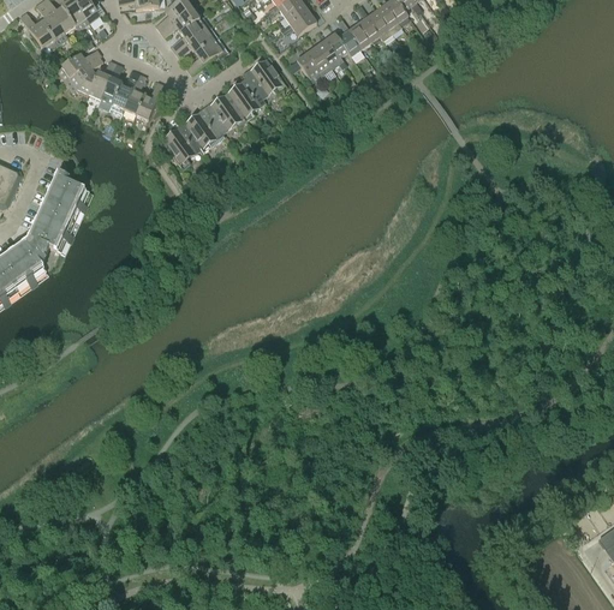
[(46,17),(41,21),(59,45),(69,37),(66,33),(43,0),(37,5),(46,17)]
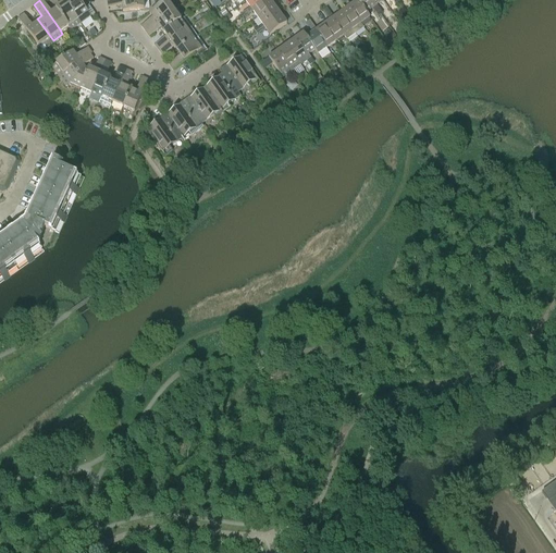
[(39,0),(60,29),(69,22),(57,5),(52,8),(46,0),(39,0)]
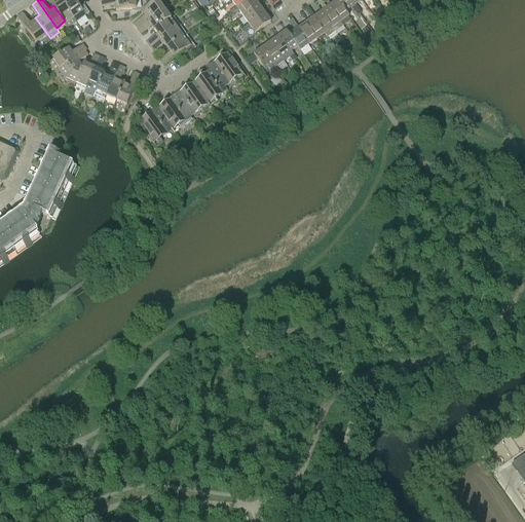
[(77,19),(64,0),(55,0),(58,2),(53,5),(65,21),(68,25),(77,19)]
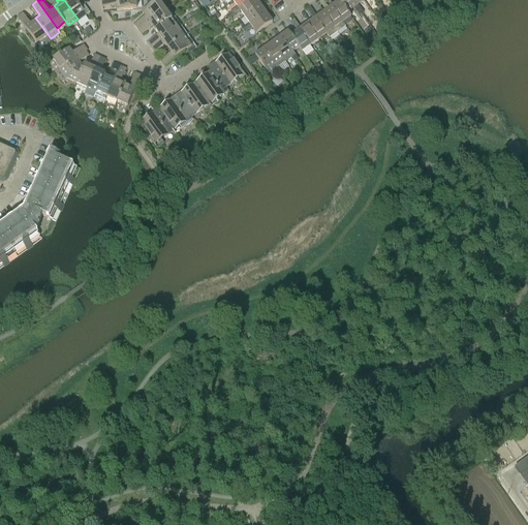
[(64,0),(78,19),(87,12),(79,0),(64,0)]
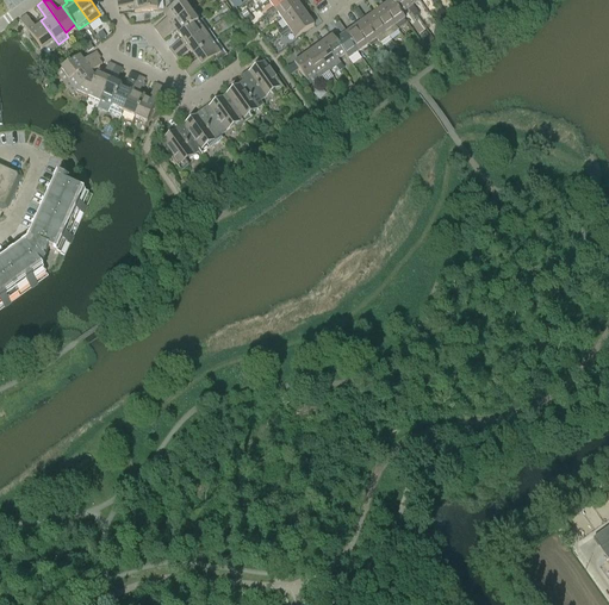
[(156,24),(160,30),(192,7),(186,0),(178,0),(171,5),(165,10),(168,16),(156,24)]
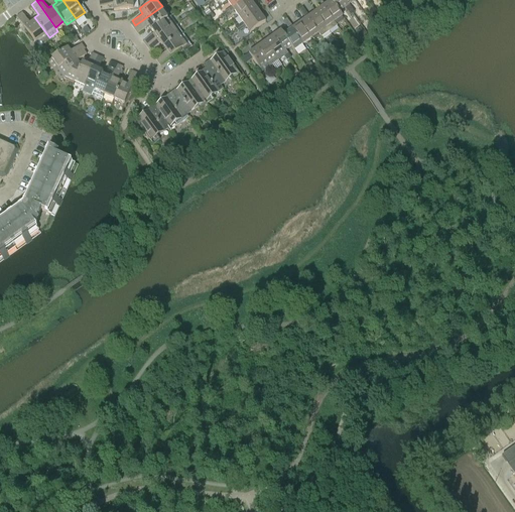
[(229,6),(232,10),(235,7),(240,13),(255,2),(253,0),(241,0),(234,5),(232,3),(229,6)]
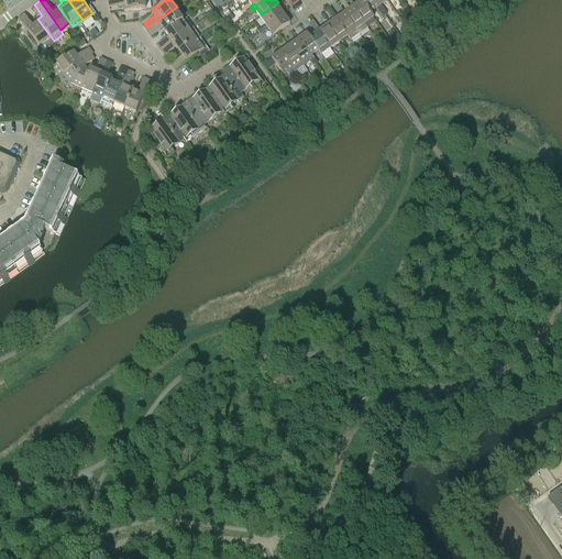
[(344,9),(360,30),(368,24),(365,20),(353,3),(355,1),(354,0),(348,0),(351,4),(344,9)]
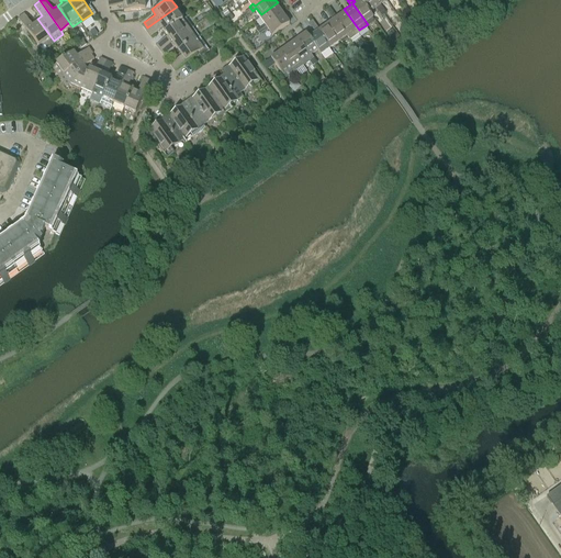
[(352,3),(365,20),(367,19),(368,20),(371,21),(376,18),(373,14),(374,13),(371,9),(370,9),(363,0),(357,0),(355,1),(352,3)]
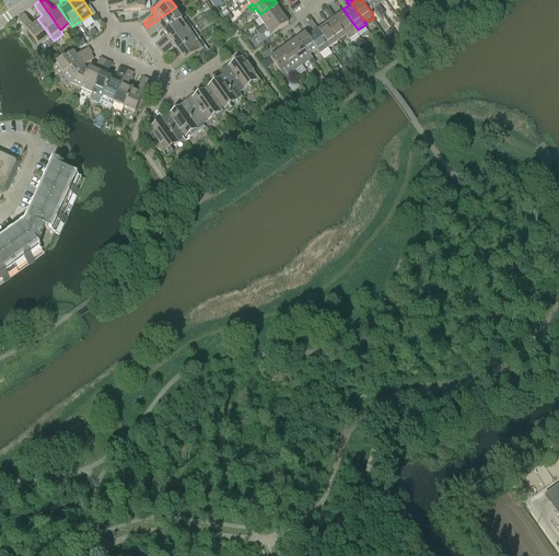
[(369,9),(370,9),(375,4),(377,2),(375,0),(362,0),(369,9)]
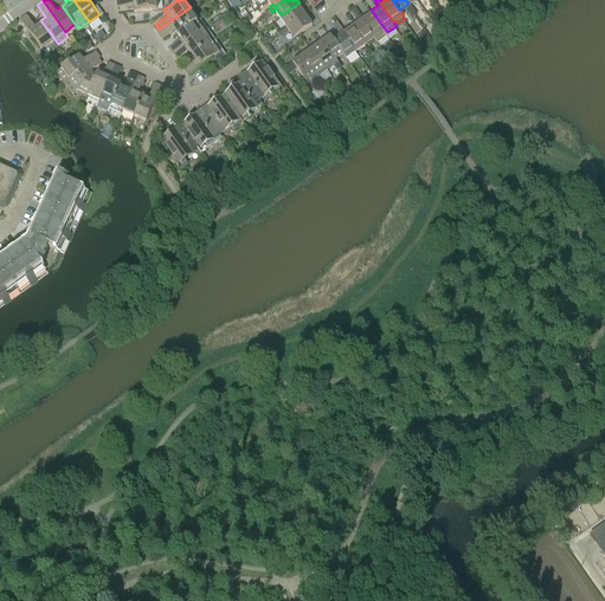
[(300,2),(282,15),(287,23),(288,25),(306,12),(300,2)]
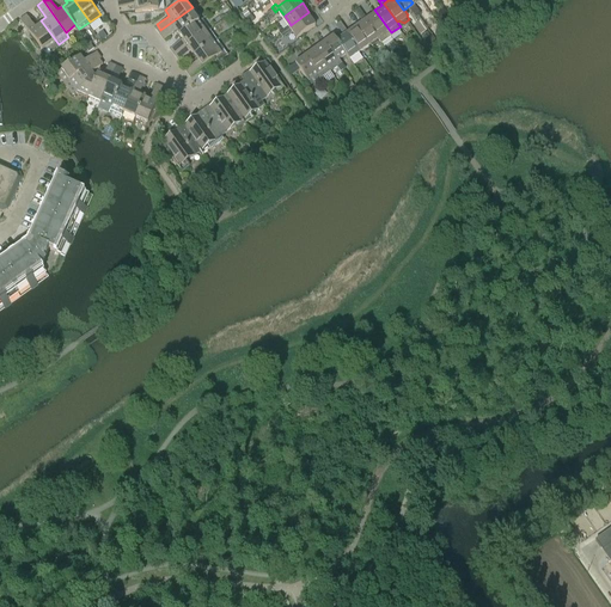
[(200,18),(193,7),(160,30),(165,36),(177,26),(181,31),(200,18)]
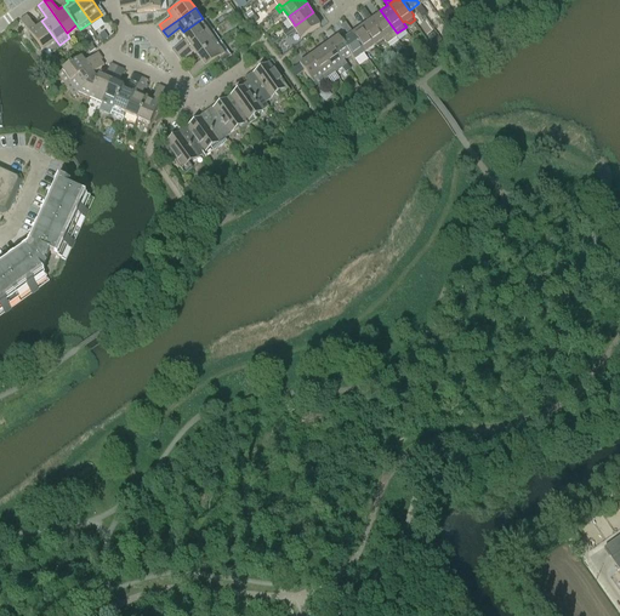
[(369,18),(362,23),(375,43),(379,43),(382,39),(384,36),(385,35),(371,17),(373,16),(369,10),(365,13),(369,18)]
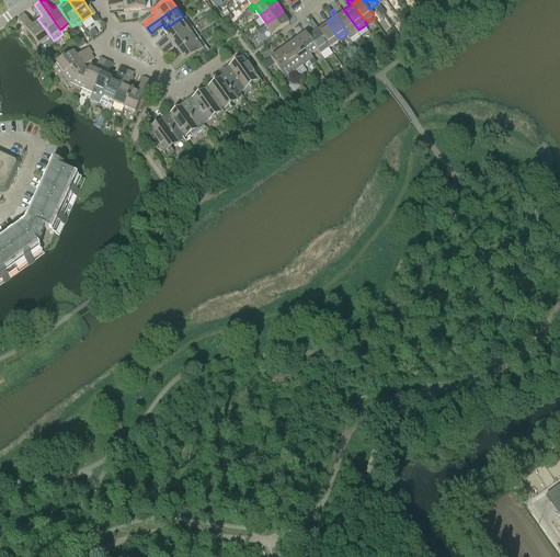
[(335,15),(347,32),(351,36),(358,30),(343,9),(336,14),(335,15)]
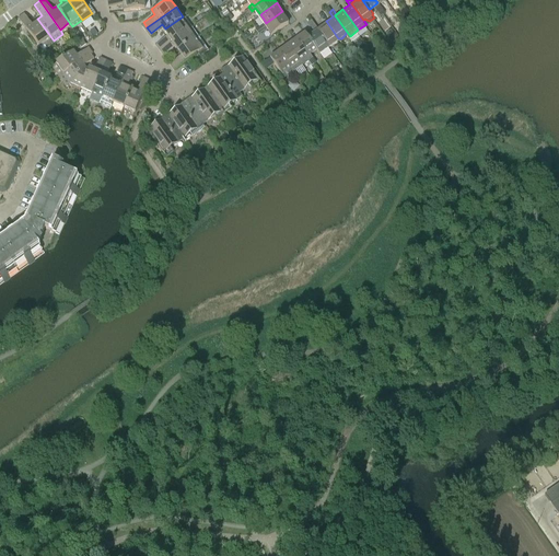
[(43,48),(54,41),(37,19),(33,22),(25,10),(19,14),(43,48)]
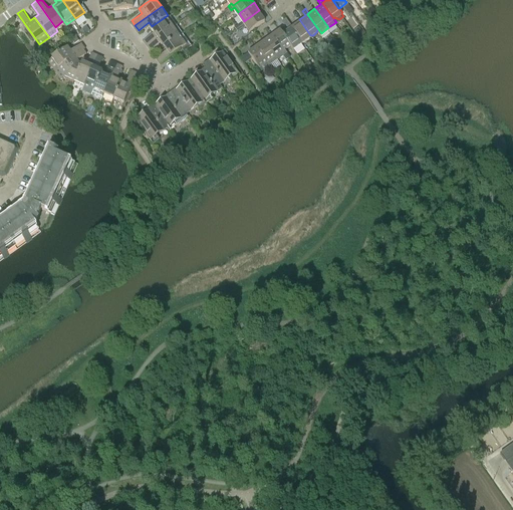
[(244,21),(243,19),(239,21),(242,25),(246,23),(250,29),(265,18),(259,10),(244,21)]
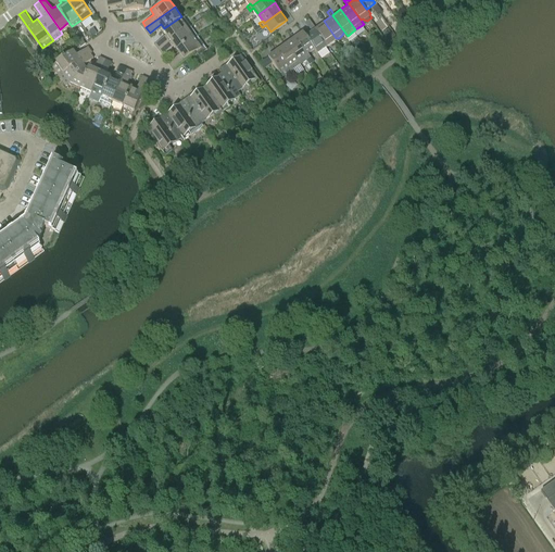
[(418,11),(413,14),(416,19),(417,21),(423,16),(421,15),(418,11)]
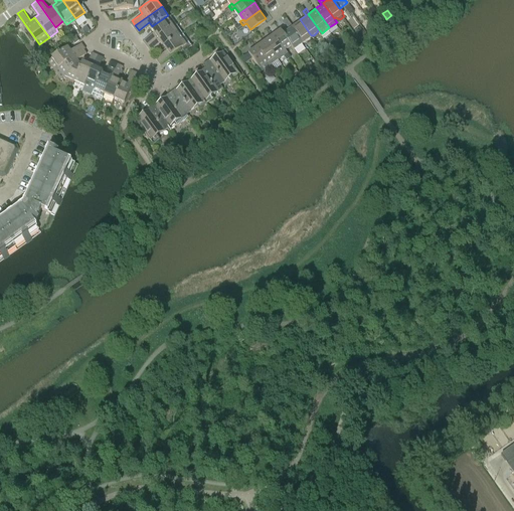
[(171,12),(168,15),(152,26),(155,30),(144,38),(148,43),(178,21),(171,12)]
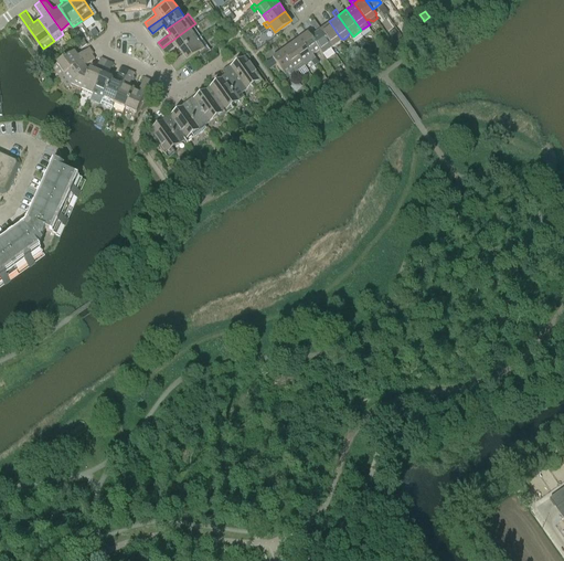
[(329,21),(322,27),(320,28),(332,44),(341,39),(329,21)]
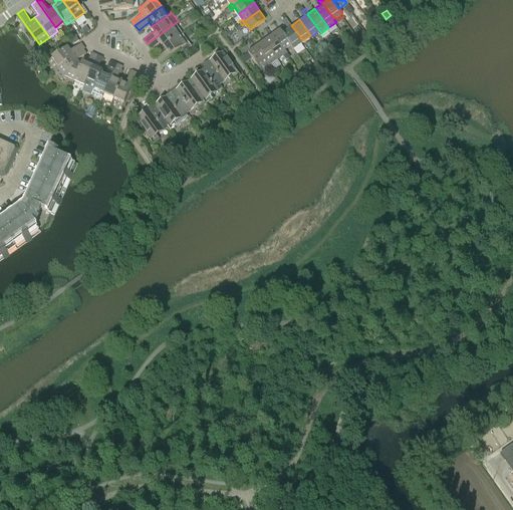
[(289,26),(283,30),(283,31),(291,42),(294,46),(302,40),(291,25),(293,24),(289,20),(286,22),(289,26)]
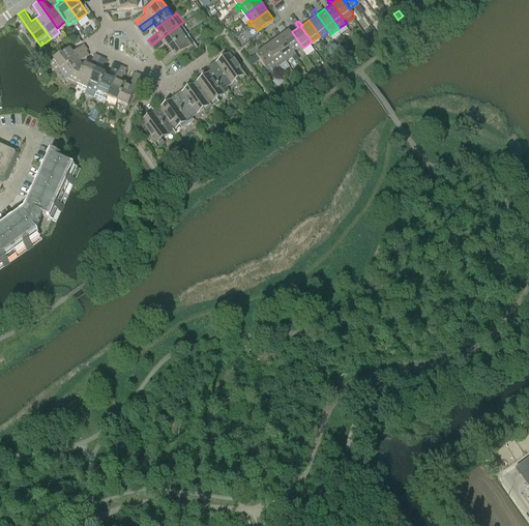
[(189,31),(183,22),(152,45),(155,49),(167,41),(170,46),(189,31)]
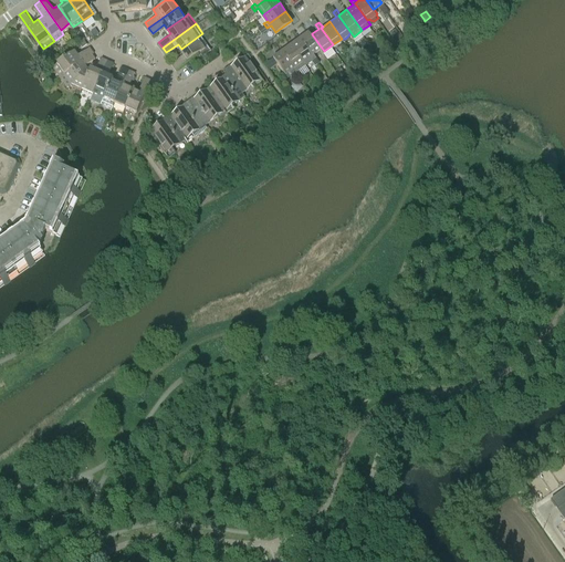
[(96,25),(91,29),(94,34),(100,30),(96,25)]
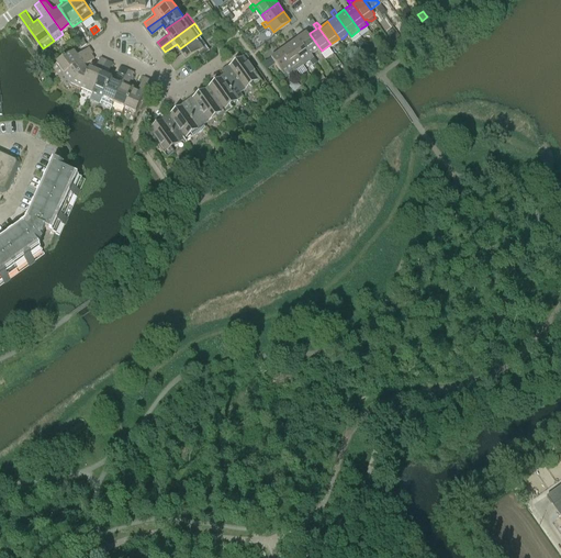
[(312,51),(318,46),(310,34),(310,33),(306,29),(298,35),(310,52),(307,54),(311,58),(315,55),(312,51)]
